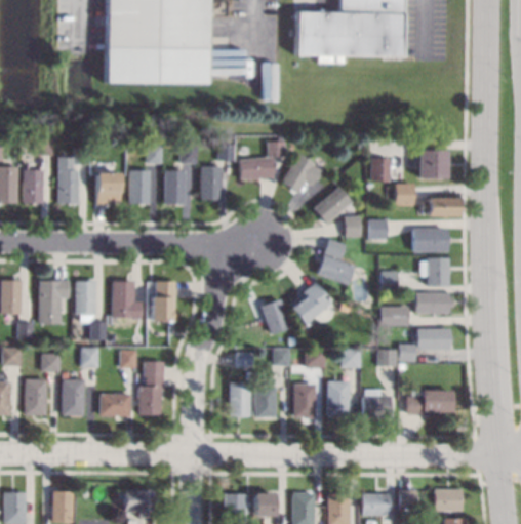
[(207,0),(205,84),(105,82),(106,0),(207,0)]
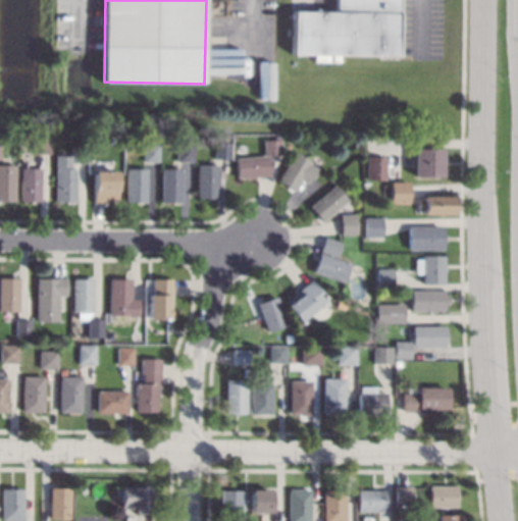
[(402,0),(402,55),(344,56),(344,62),(317,62),(317,55),(295,55),(295,12),(339,12),(339,0),(402,0)]
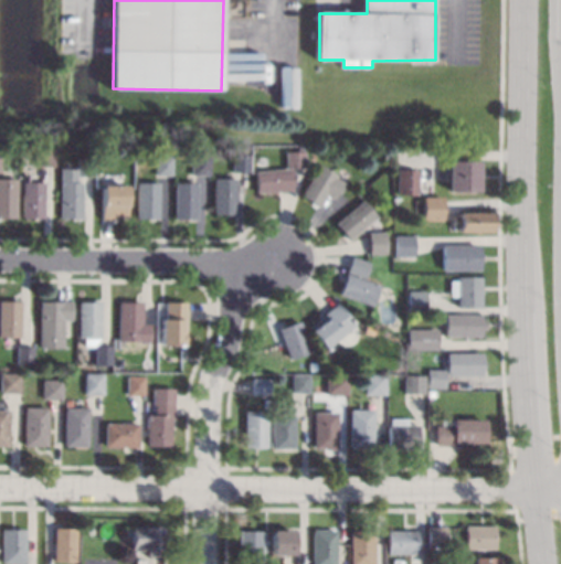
[(287,152),(305,151),(306,168),(288,169),(287,152)]
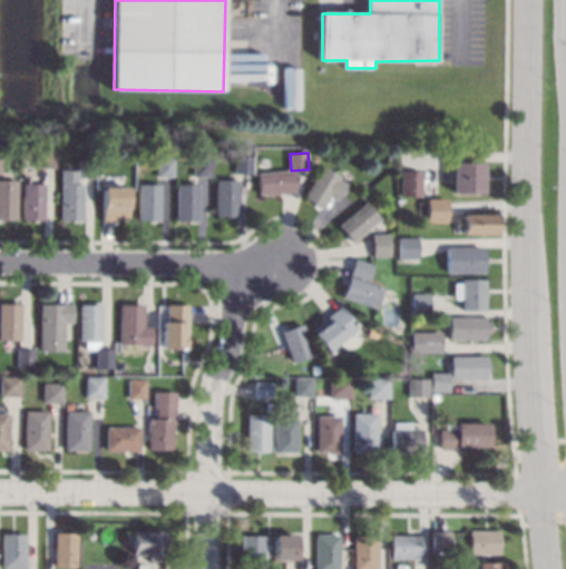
[(174,176),(157,176),(157,157),(174,157),(174,176)]
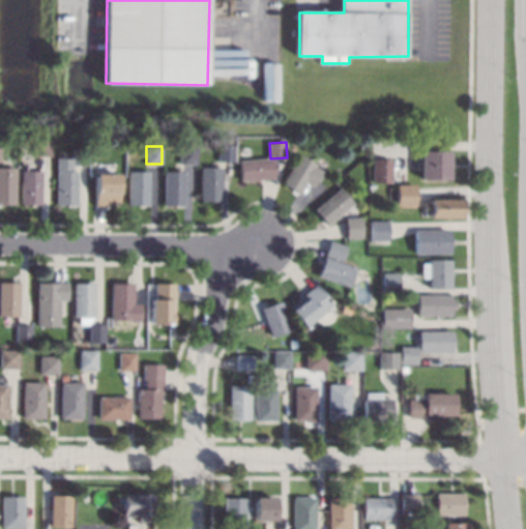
[(89,165),(74,165),(74,149),(89,149),(89,165)]
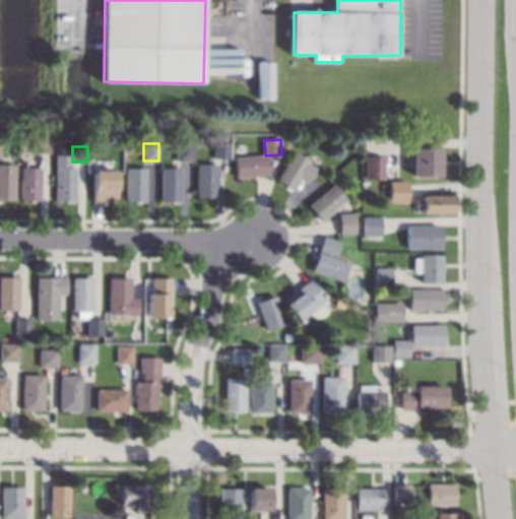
[(414,149),(442,149),(442,177),(414,177),(414,149)]
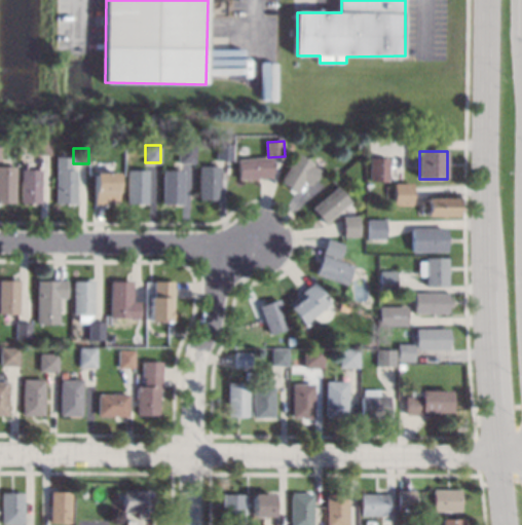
[(281,182),(297,152),(318,163),(315,167),(323,172),(318,181),(314,179),(311,184),(304,181),(298,192),(281,182)]
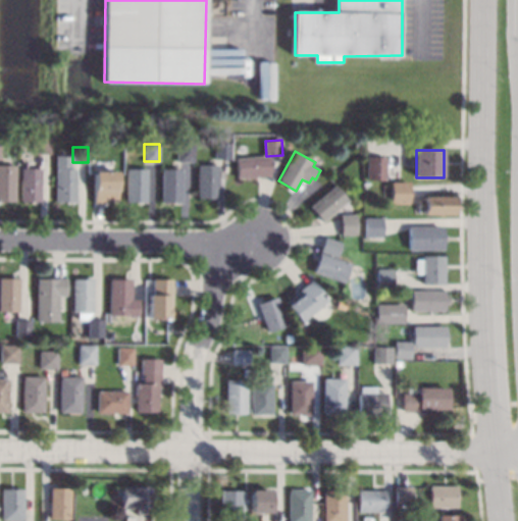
[(55,156),(71,156),(71,169),(78,169),(78,202),(55,202),(55,156)]
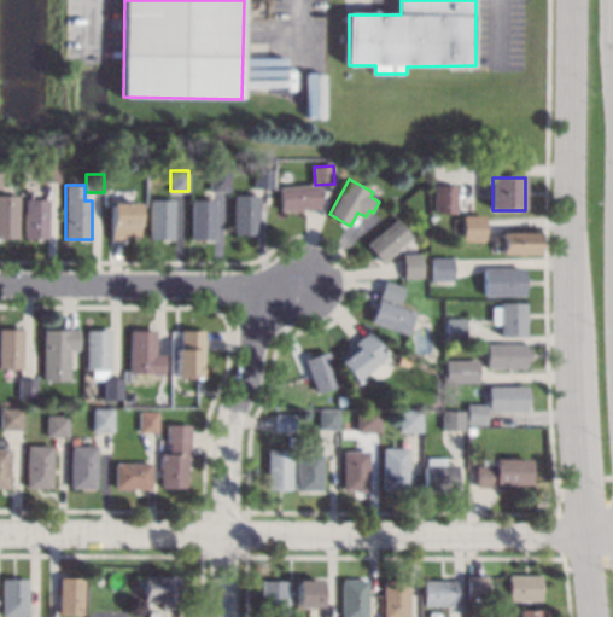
[(321,210),(284,213),(282,188),(320,186),(321,210)]
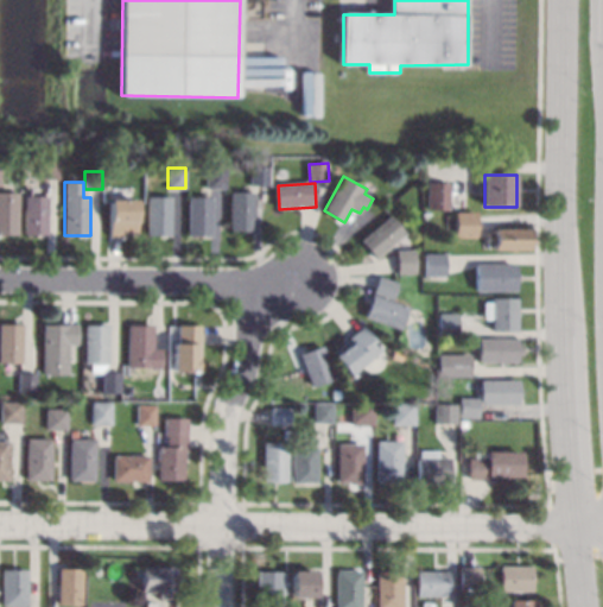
[(452,183),(451,210),(430,209),(430,183),(452,183)]
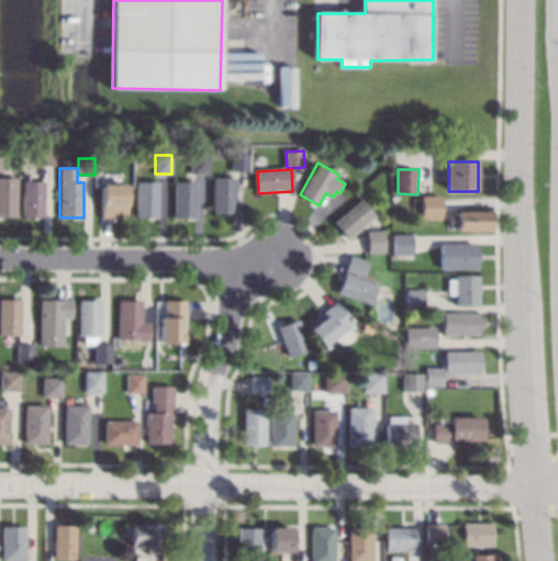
[(22,175),(31,175),(32,182),(44,182),(44,217),(22,217),(22,175)]
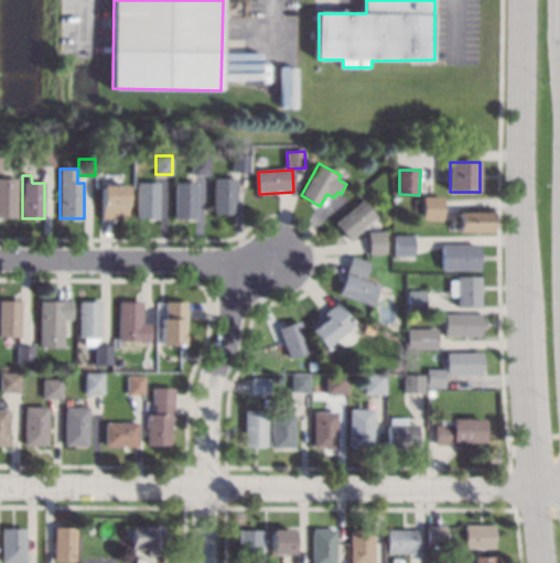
[(237,215),(215,214),(215,177),(237,177),(237,215)]
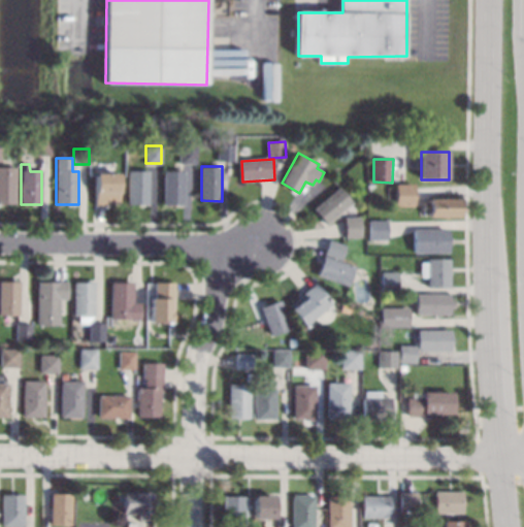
[(15,204),(0,204),(0,167),(15,167),(15,204)]
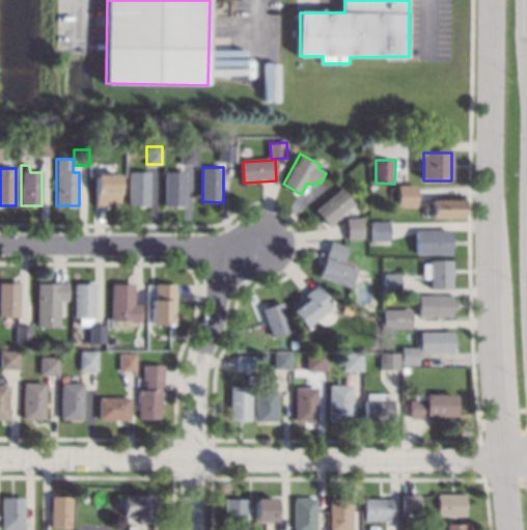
[(187,206),(166,206),(166,171),(187,171),(187,206)]
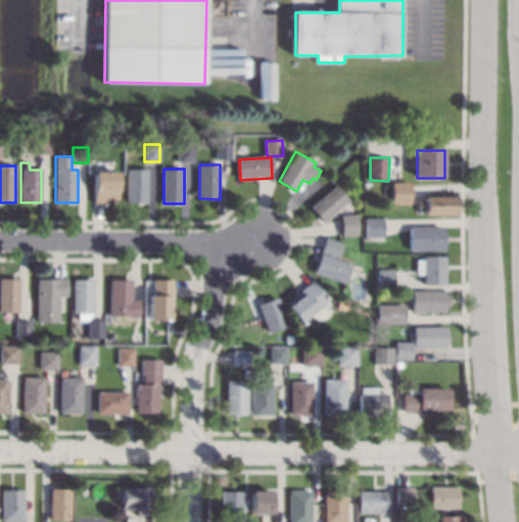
[(148,202),(128,202),(128,170),(148,170),(148,202)]
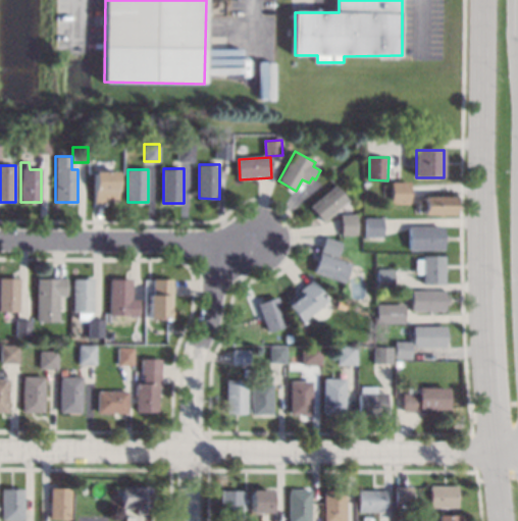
[(118,200),(109,200),(109,203),(95,203),(96,171),(119,172),(118,200)]
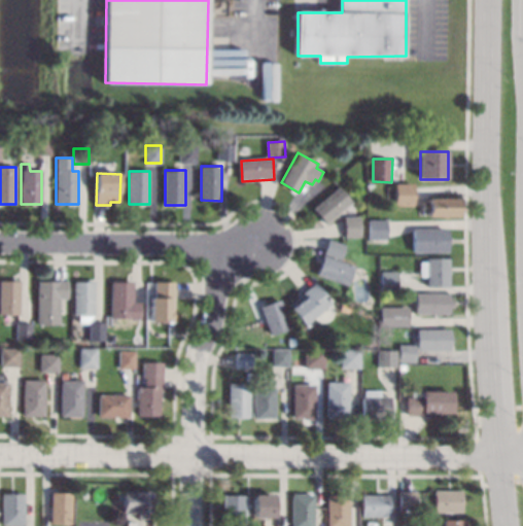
[(396,183),(415,184),(414,207),(396,207),(396,183)]
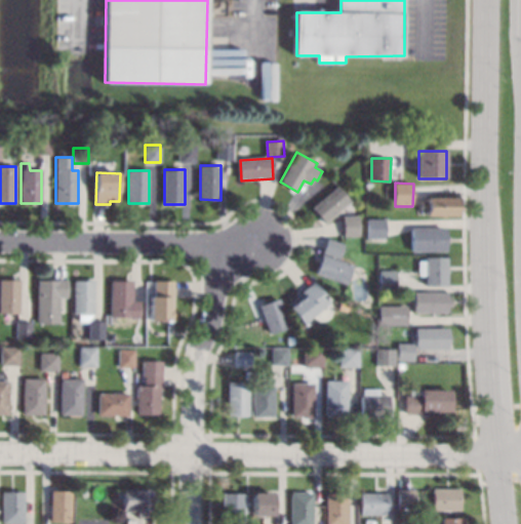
[(352,202),(326,224),(313,207),(338,186),(352,202)]
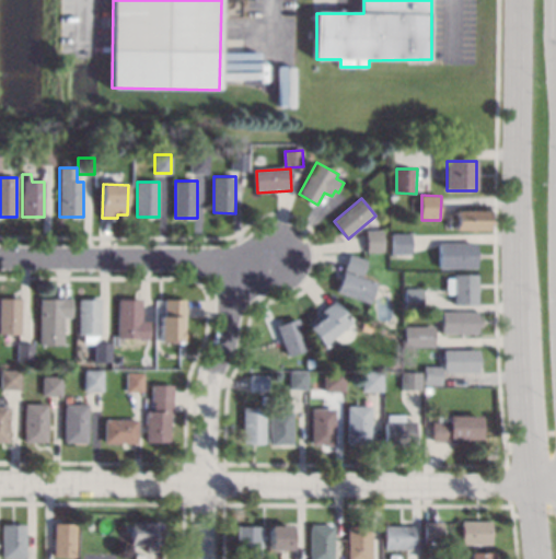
[(490,231),(458,231),(458,224),(452,224),(452,213),(458,213),(458,210),(489,210),(490,231)]
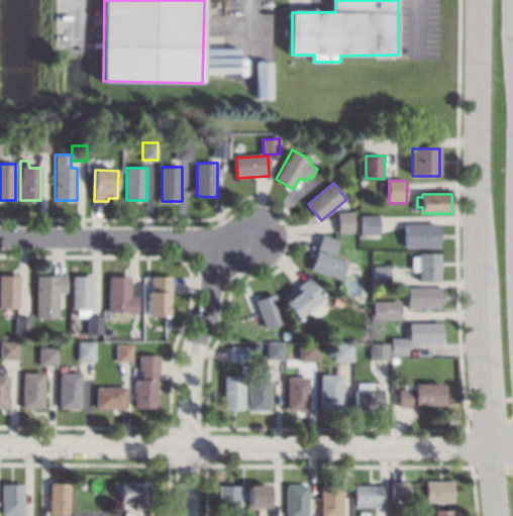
[(355,232),(339,233),(339,212),(354,212),(355,232)]
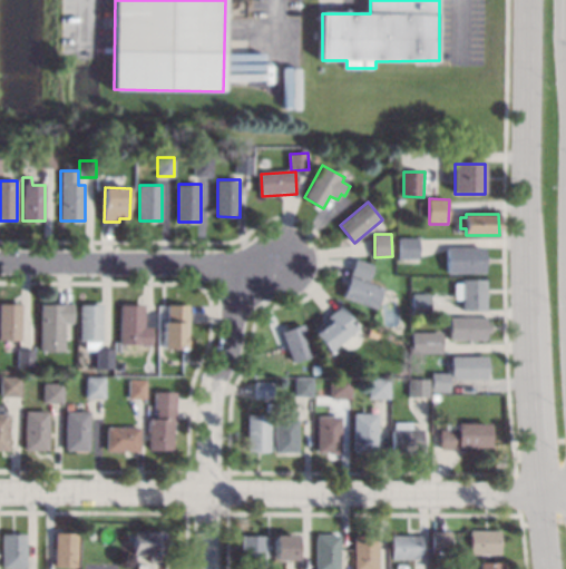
[(400,238),(419,239),(419,258),(399,258),(400,238)]
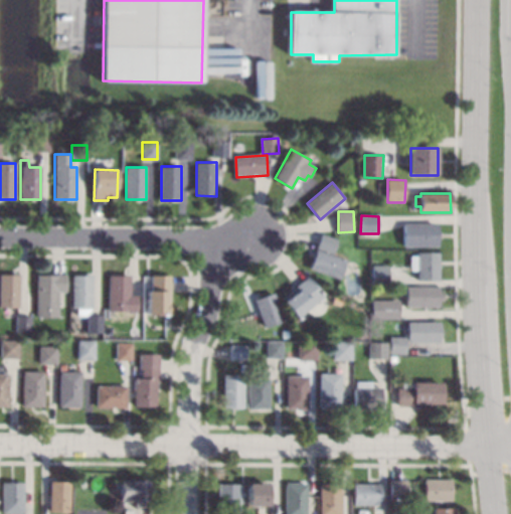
[(404,224),(404,246),(439,246),(438,224),(404,224)]
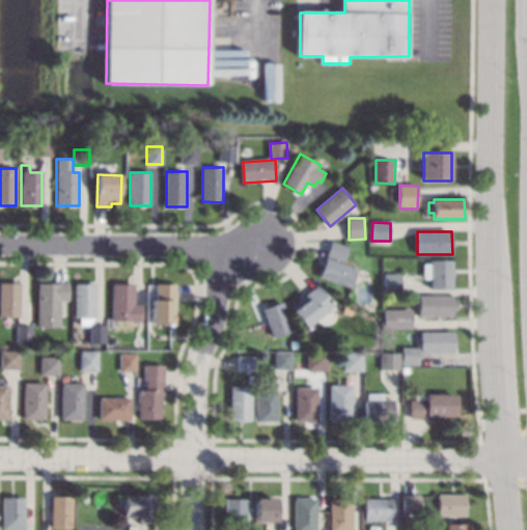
[(332,243),(349,248),(343,262),(359,268),(352,289),(320,279),(332,243)]
